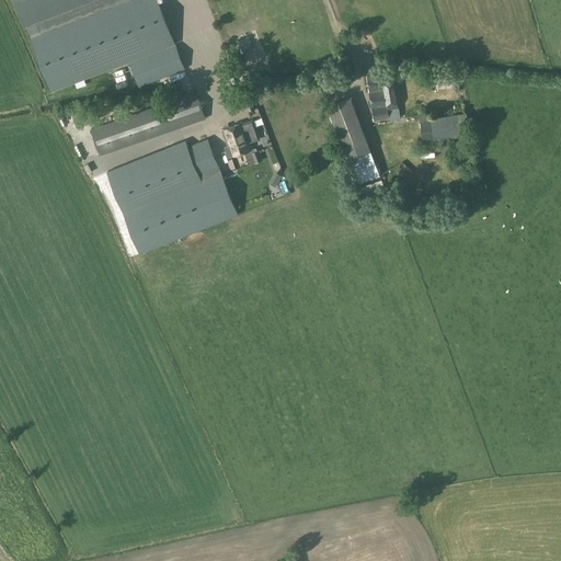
[(126,0),(15,0),(26,26),(31,36),(126,0)]
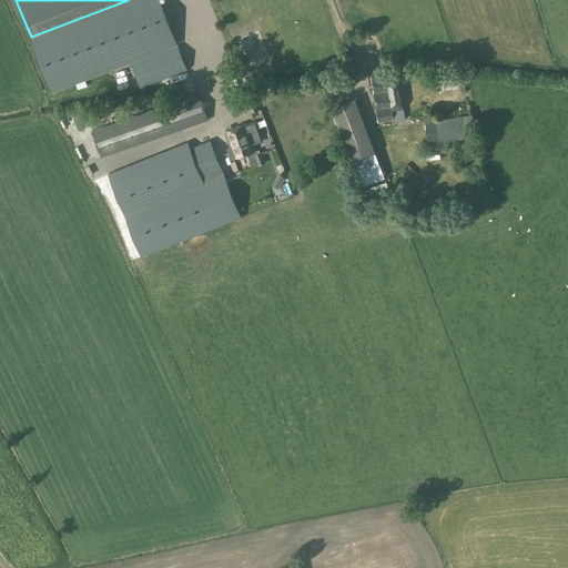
[(176,44),(159,0),(128,0),(31,37),(52,92),(176,44)]
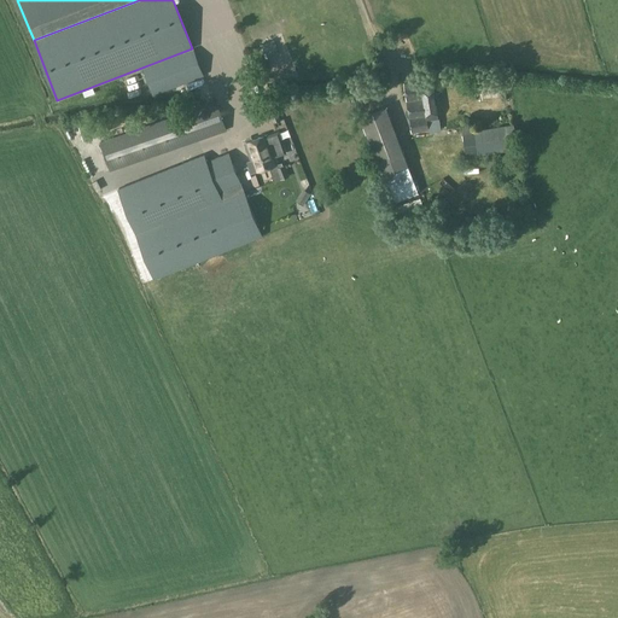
[(261,47),(266,62),(280,57),(275,42),(261,47)]
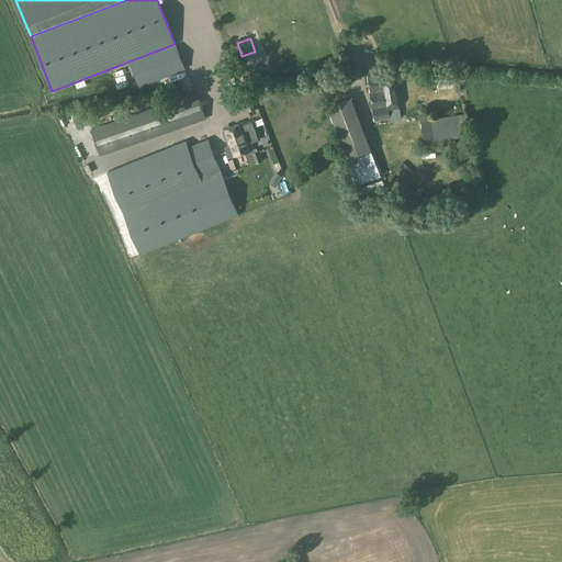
[(184,68),(176,46),(132,63),(139,85),(184,68)]
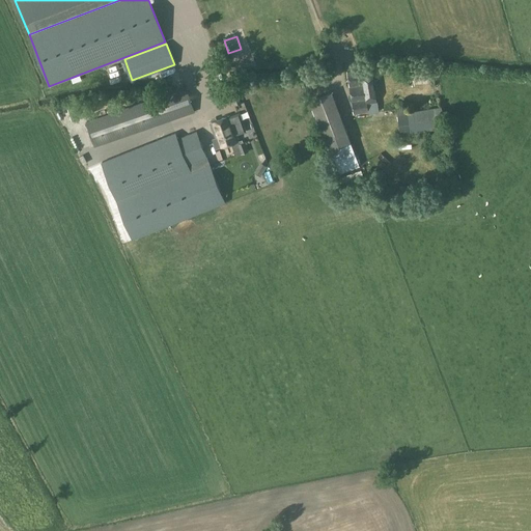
[(408,86),(423,85),(422,70),(408,70),(408,86)]
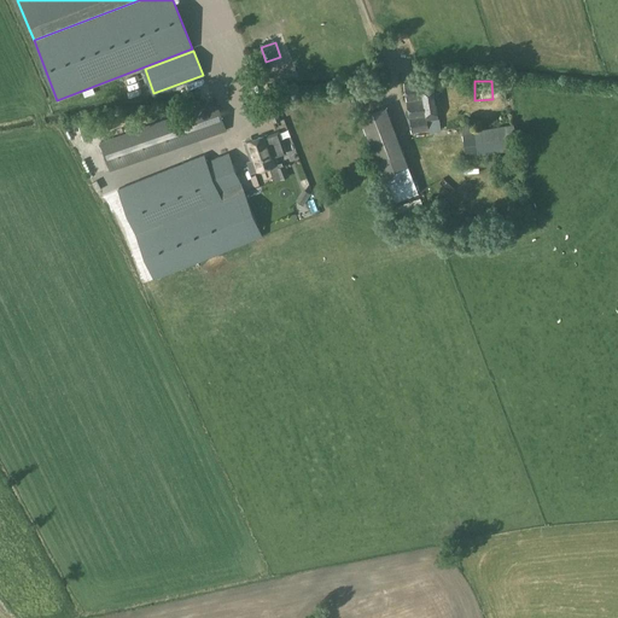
[(421,82),(404,85),(407,103),(424,100),(421,85),(421,82)]
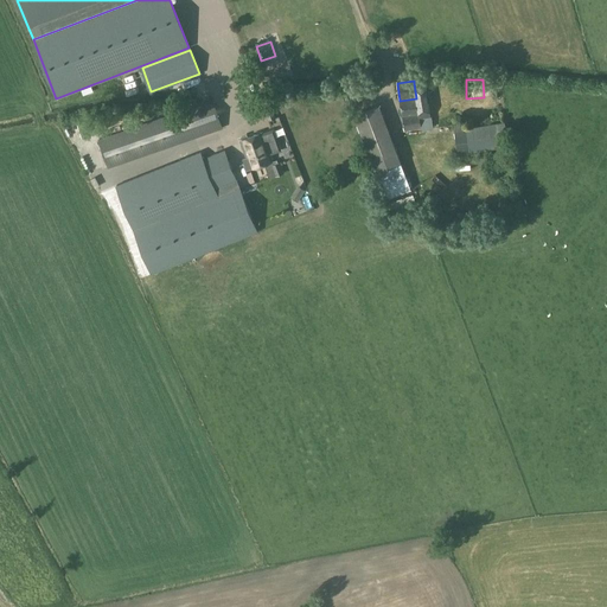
[(416,98),(400,101),(402,117),(419,115),(420,119),(430,117),(425,81),(414,83),(416,98)]
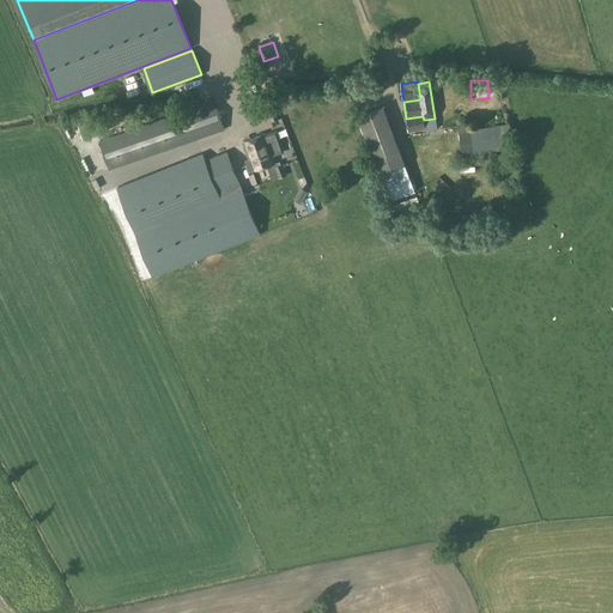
[(99,143),(109,171),(224,131),(214,102),(99,143)]
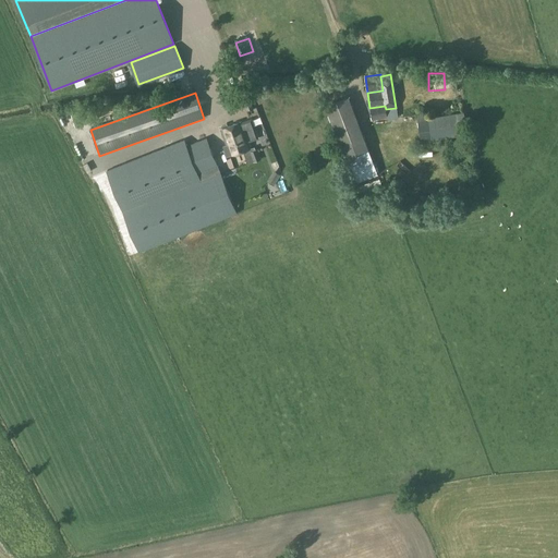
[(256,117),(249,96),(242,99),(250,120),(256,117)]
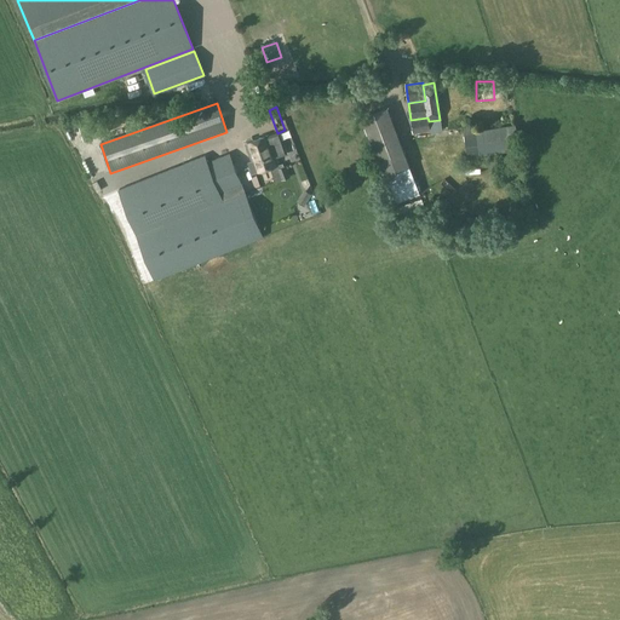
[(388,108),(362,118),(395,204),(419,194),(388,108)]
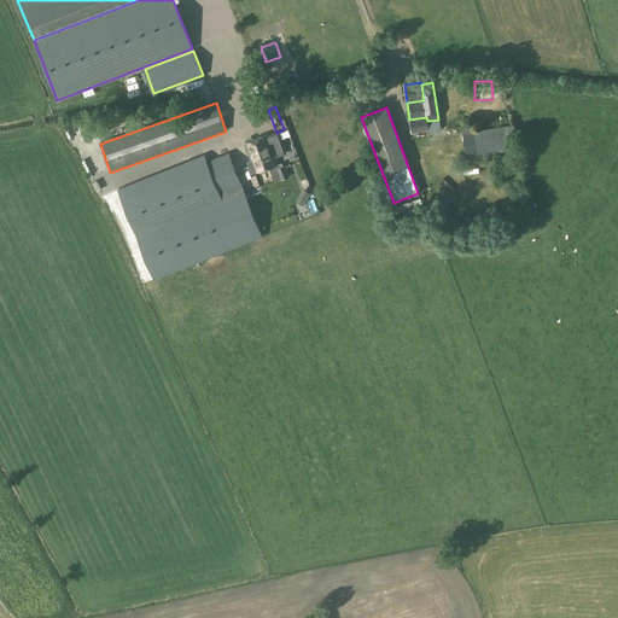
[(426,117),(409,120),(412,134),(429,130),(439,129),(438,120),(427,121),(426,117)]
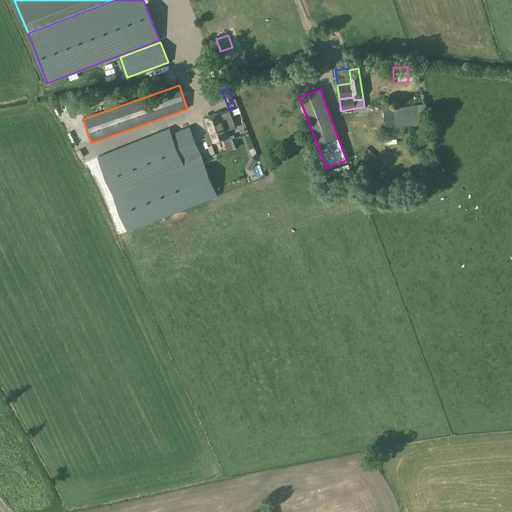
[(425,102),(383,110),(386,130),(429,123),(425,102)]
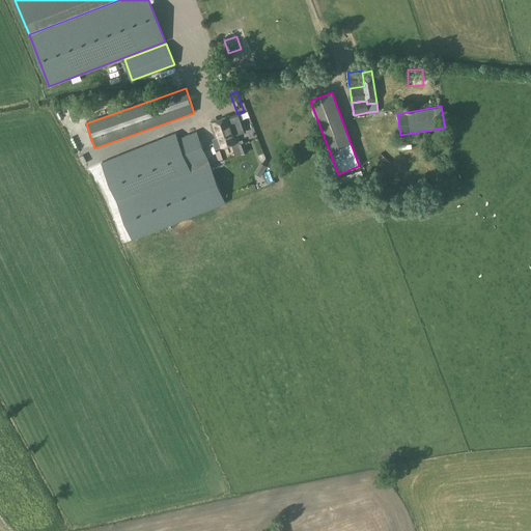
[(219,147),(239,140),(230,116),(210,123),(216,139),(213,140),(216,148),(218,147),(219,147)]
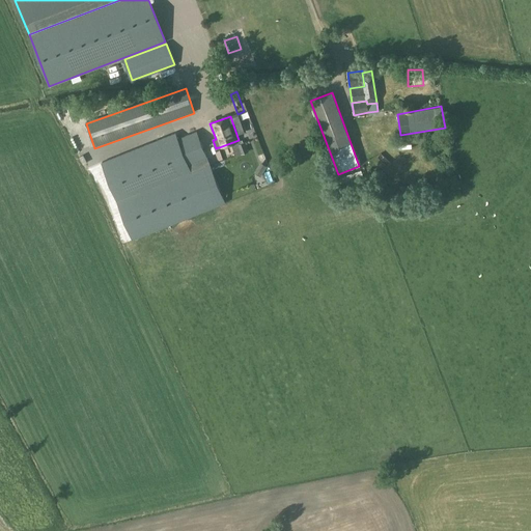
[(205,154),(196,132),(177,139),(175,133),(102,163),(133,240),(157,230),(225,202),(224,201),(205,154)]
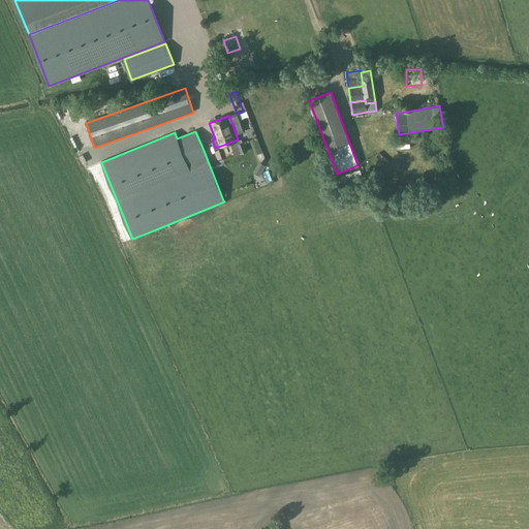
[(237,145),(240,154),(248,151),(245,143),(237,145)]
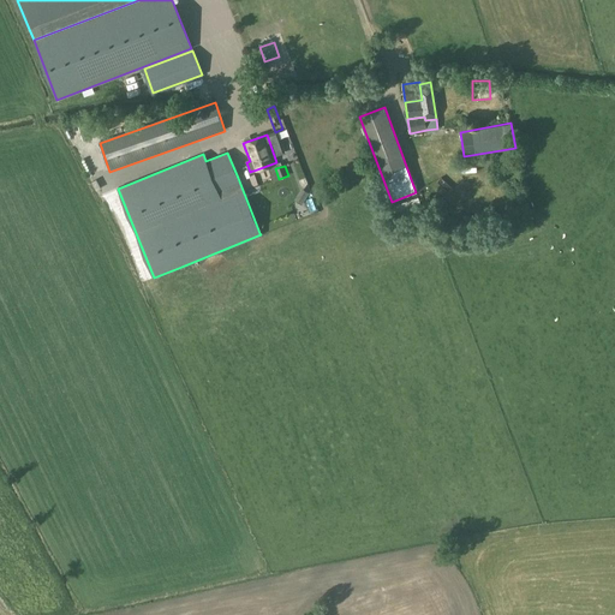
[(354,181),(344,185),(347,198),(368,193),(364,180),(354,183),(354,181)]
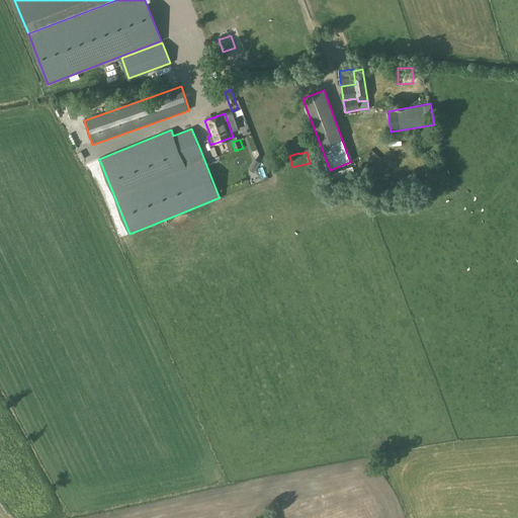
[(88,177),(98,174),(95,165),(86,168),(88,177)]
